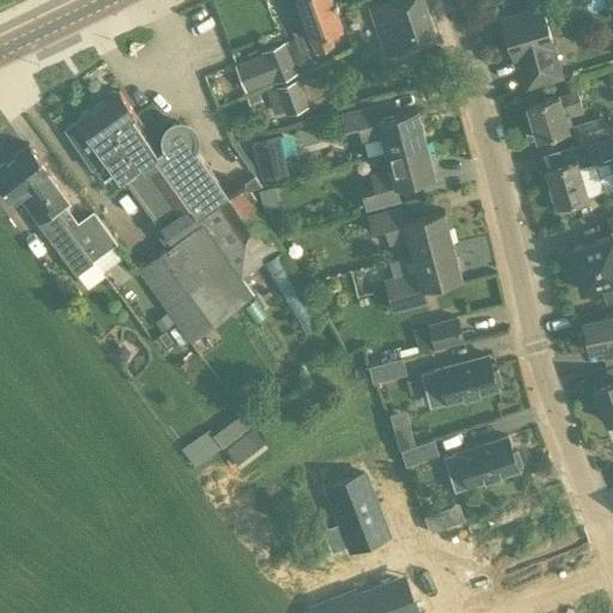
[(334,46),(328,31),(341,26),(338,17),(331,0),(295,0),(315,53),(334,46)]
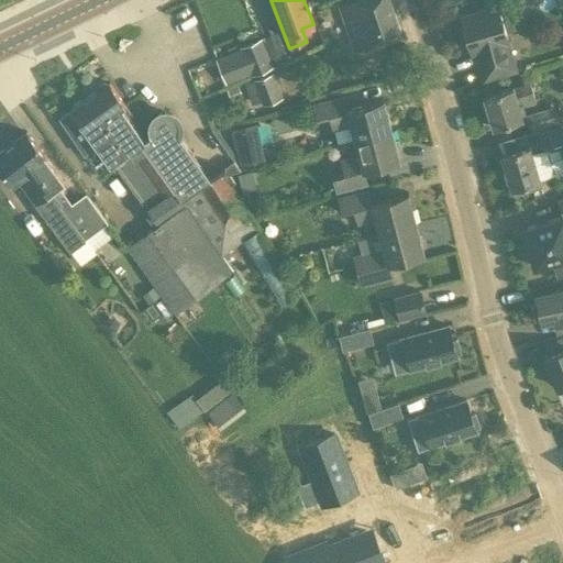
[(388,0),(352,0),(337,6),(353,52),(379,42),(401,35),(388,0)]
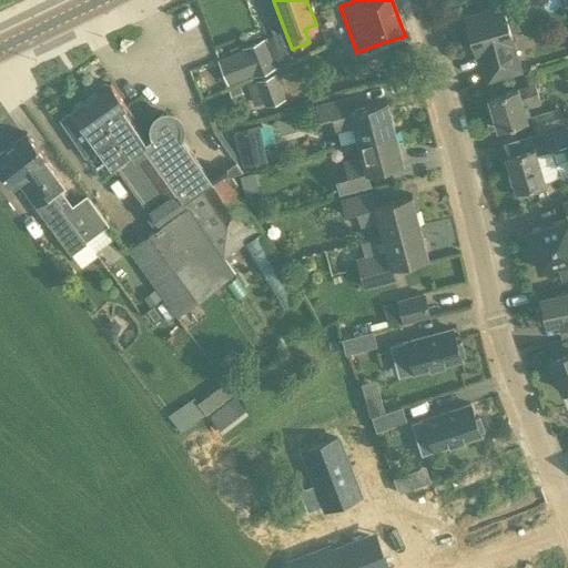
[(513,43),(501,6),(463,18),(474,54),(477,54),(486,83),(521,72),(513,43)]
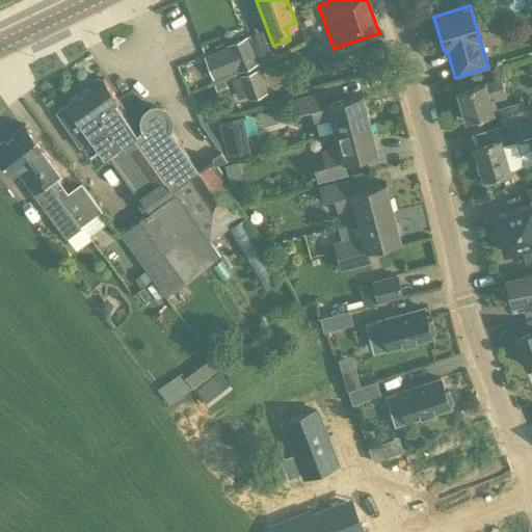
[(230,44),(239,71),(258,63),(247,37),(230,44)]
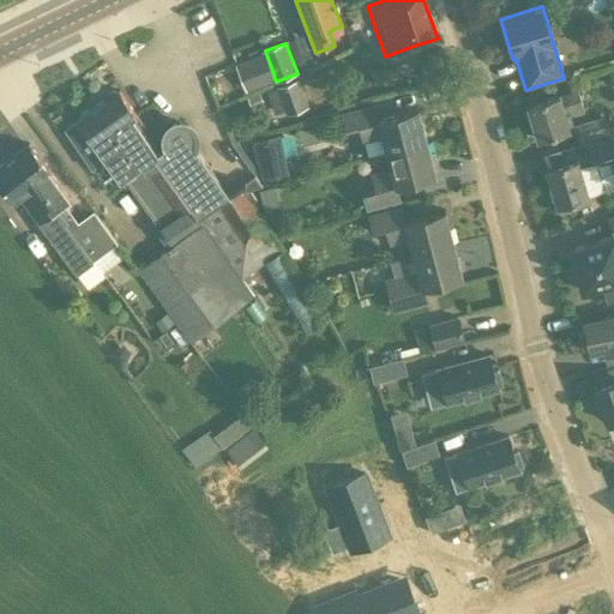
[(308,107),(299,78),(275,86),(276,89),(266,92),(275,115),(284,110),(287,114),(308,107)]
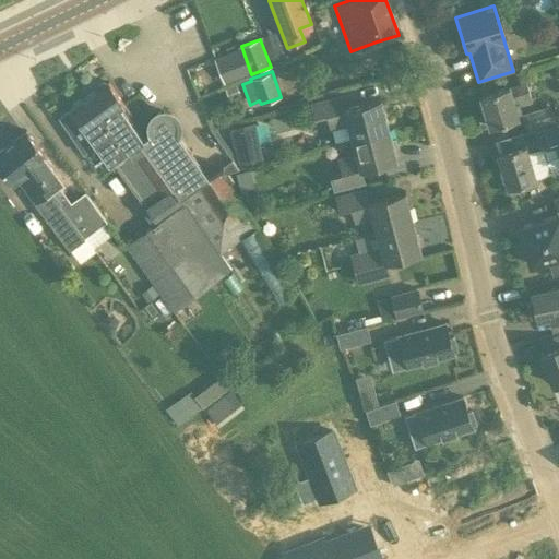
[(526,81),(509,86),(478,96),(488,127),(518,118),(516,115),(521,113),(526,130),(554,122),(554,120),(555,119),(550,104),(523,113),(520,105),(533,102),(526,81)]
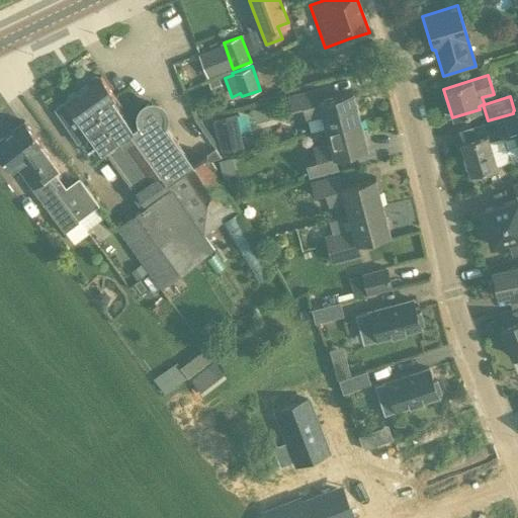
[(142,122),(132,130),(111,99),(114,97),(99,76),(99,77),(94,77),(89,80),(87,84),(81,88),(98,112),(95,113),(116,142),(128,134),(158,176),(161,174),(203,236),(222,223),(258,279),(273,270),(255,239),(239,211),(231,199),(208,163),(204,157),(194,164),(164,121),(165,115),(162,109),(157,105),(151,104),(145,105),(141,109),(140,113),(140,118),(142,122)]
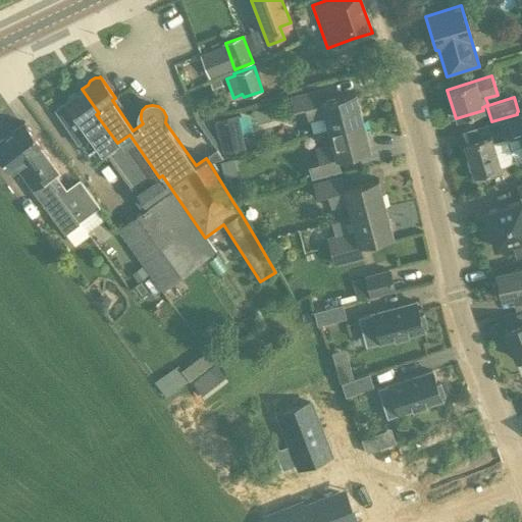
[(354,93),(322,101),(318,88),(290,95),(294,110),(304,107),(308,121),(324,116),(328,129),(361,120),(354,93)]
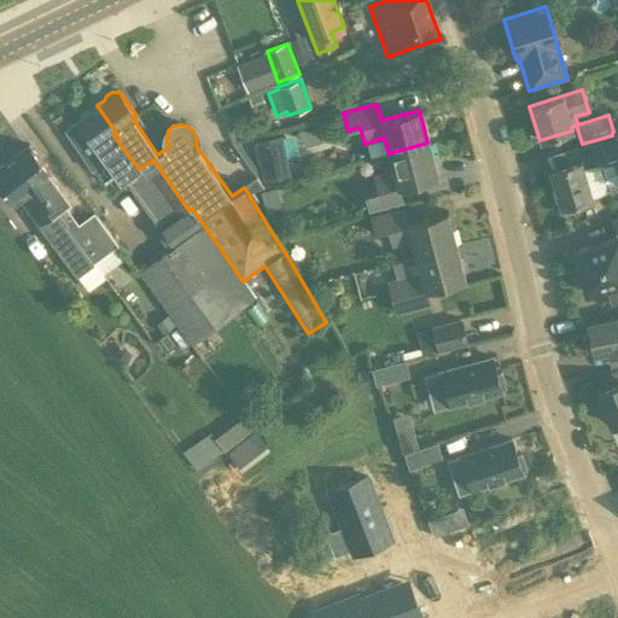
[(76,122),(64,130),(92,169),(104,161),(120,182),(121,182),(124,187),(128,185),(159,228),(153,232),(165,249),(202,222),(192,208),(188,210),(153,159),(139,169),(114,135),(117,134),(97,105),(89,111),(85,110),(79,115),(77,120),(75,121),(76,122)]
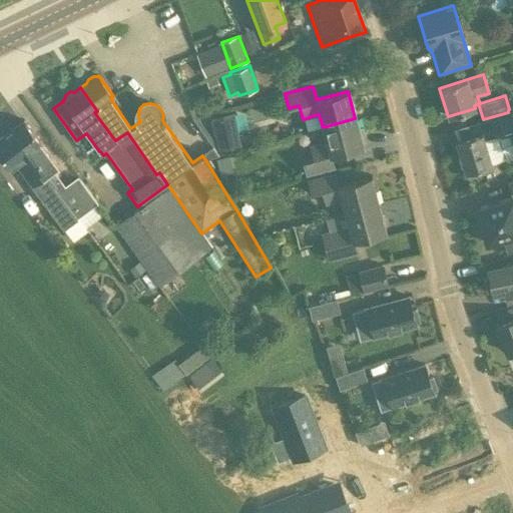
[(478,121),(482,133),(456,140),(465,171),(484,165),(488,180),(507,167),(504,158),(490,162),(484,139),(512,130),(512,121),(510,111),(508,112),(483,119),(478,121)]
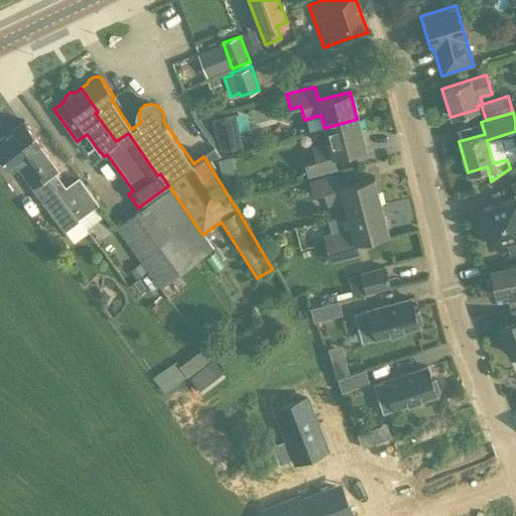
[(220,151),(233,148),(243,146),(239,124),(236,113),(226,116),(213,118),(220,151)]
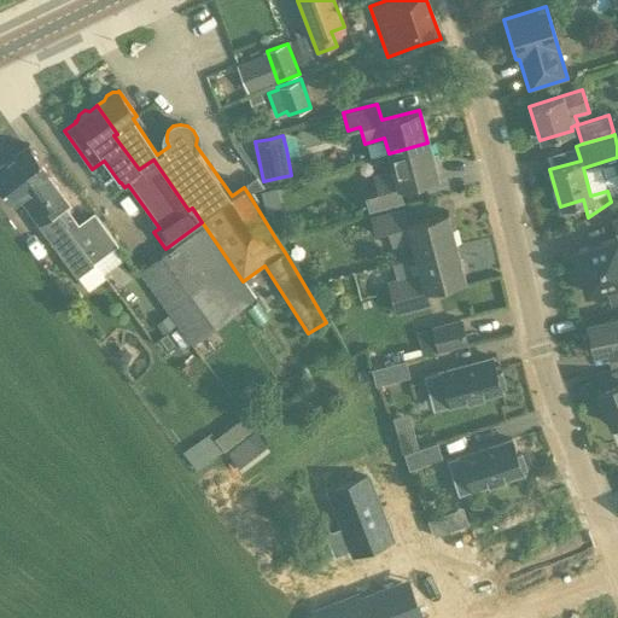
[(389,153),(392,169),(372,174),(377,191),(363,193),(368,211),(404,202),(400,186),(437,176),(427,143),(389,153)]
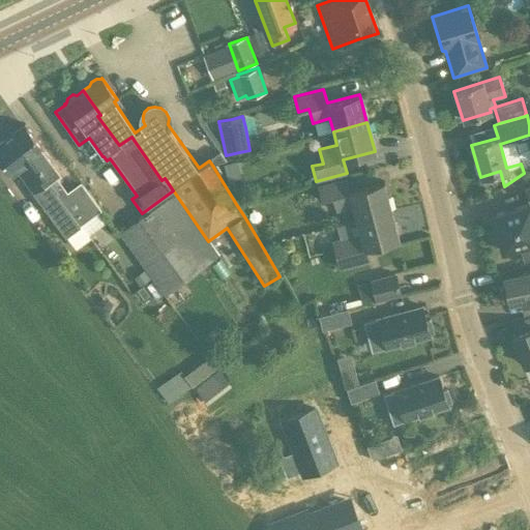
[(25,124),(12,133),(80,227),(81,226),(80,225),(100,209),(82,182),(67,192),(56,175),(60,172),(25,124)]
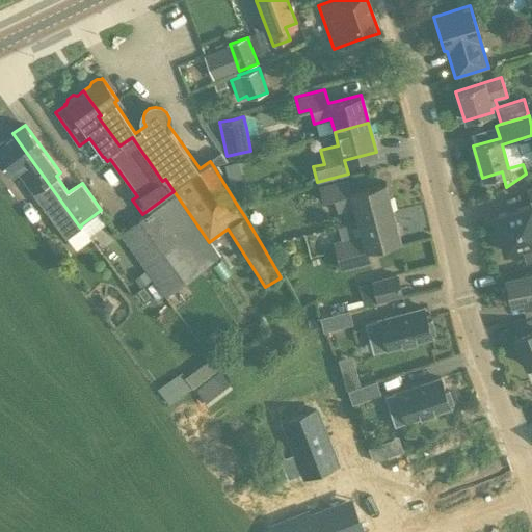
[(80,228),(12,133),(0,142),(0,160),(10,175),(16,170),(32,192),(33,192),(65,237),(80,228)]
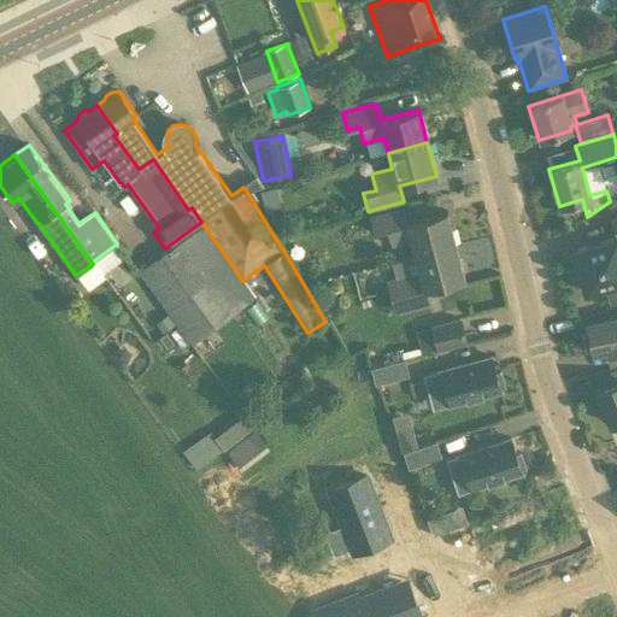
[(446,212),(410,222),(405,206),(369,216),(372,233),(386,229),(391,246),(411,241),(415,256),(454,245),(446,212)]
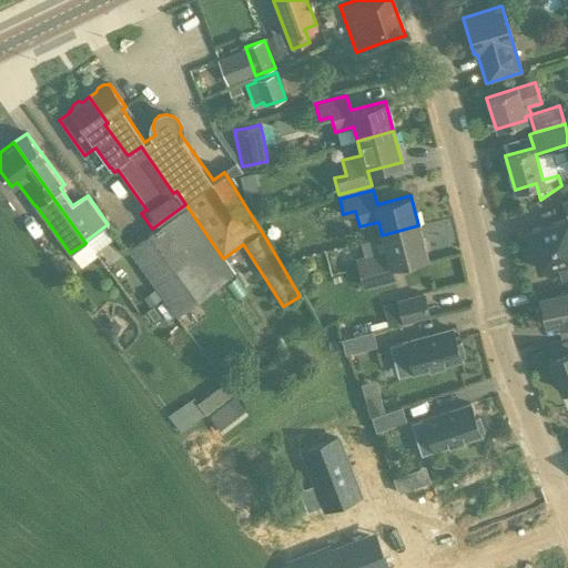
[(567,199),(561,201),(567,219),(526,230),(538,269),(557,263),(561,279),(567,276),(567,199)]
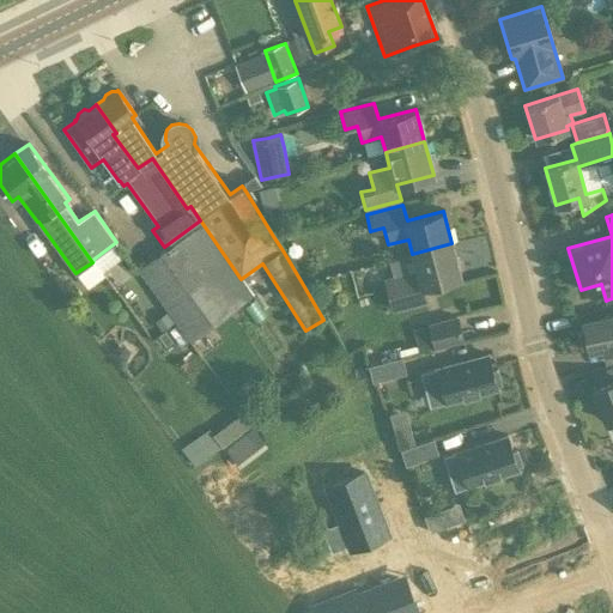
[(165,248),(219,321),(252,296),(241,279),(201,222),(165,248)]
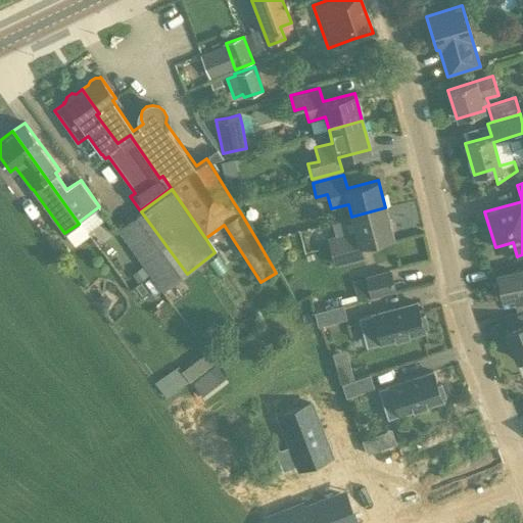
[(351,217),(354,230),(327,237),(335,266),(365,257),(361,244),(392,236),(385,207),(351,217)]
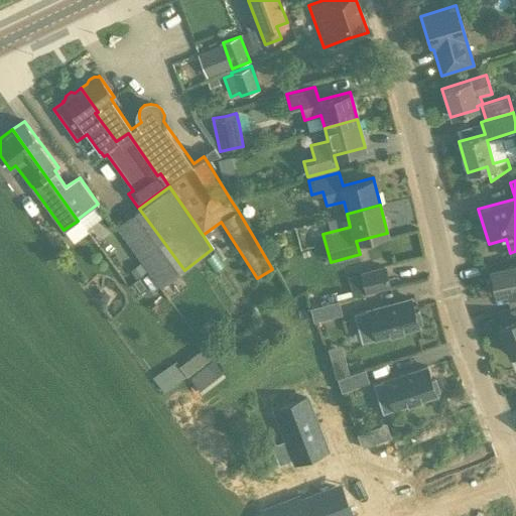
[(515,264),(490,271),(491,276),(488,279),(490,291),(494,292),(495,295),(515,290),(515,264)]
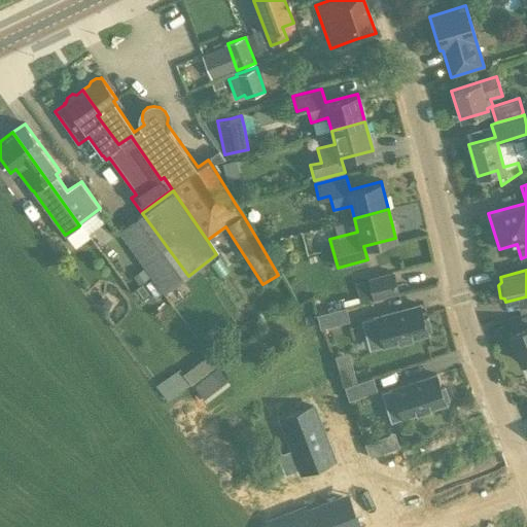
[(394,271),(367,278),(374,300),(399,292),(394,271)]
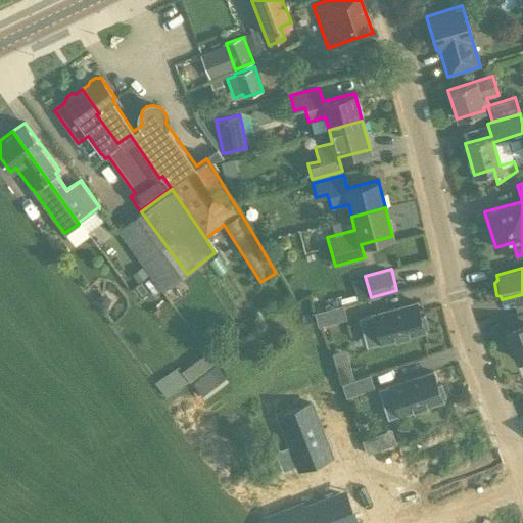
[(371,313),(378,342),(424,331),(423,328),(427,327),(424,315),(420,316),(416,301),(371,313)]
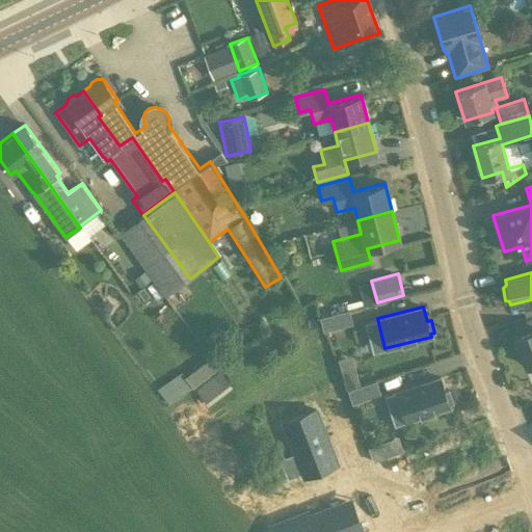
[(349,311),(321,318),(324,330),(352,323),(349,311)]
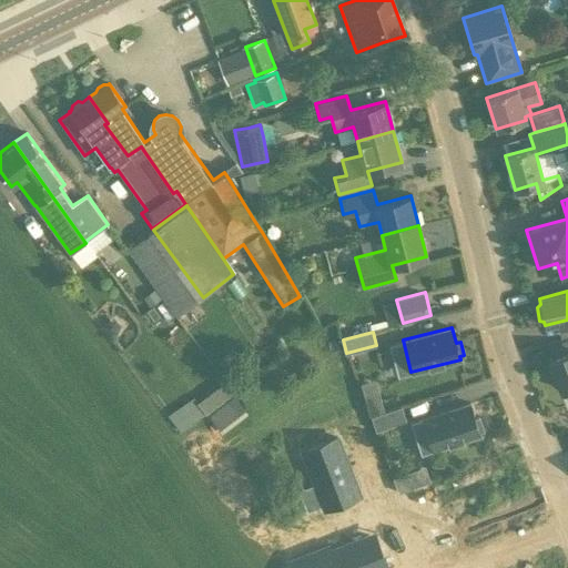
[(567,351),(550,358),(563,391),(567,388),(567,351)]
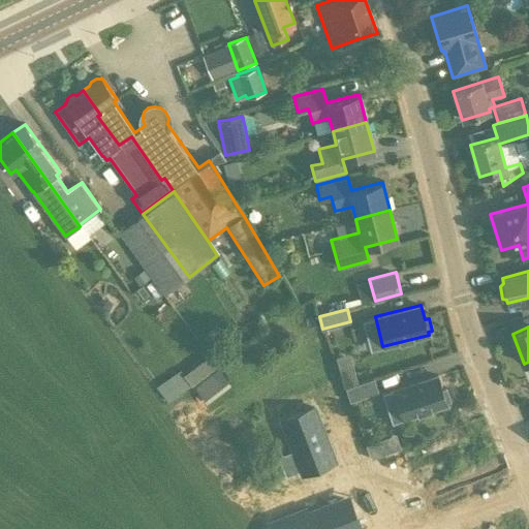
[(166,401),(217,366),(208,352),(157,386),(166,401)]
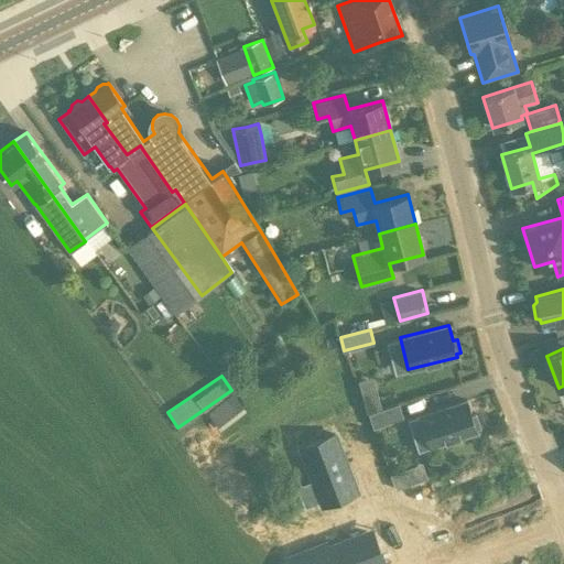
[(218,427),(245,408),(234,393),(208,413),(218,427)]
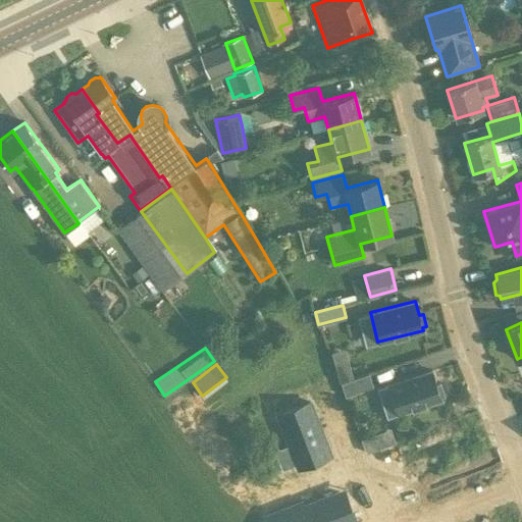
[(397,414),(397,416),(444,400),(433,368),(386,383),(386,384),(377,387),(386,417),(397,414)]
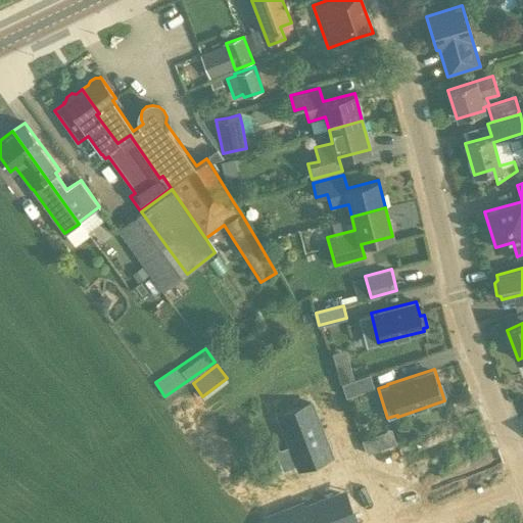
[(370,374),(341,383),(346,396),(374,387),(370,374)]
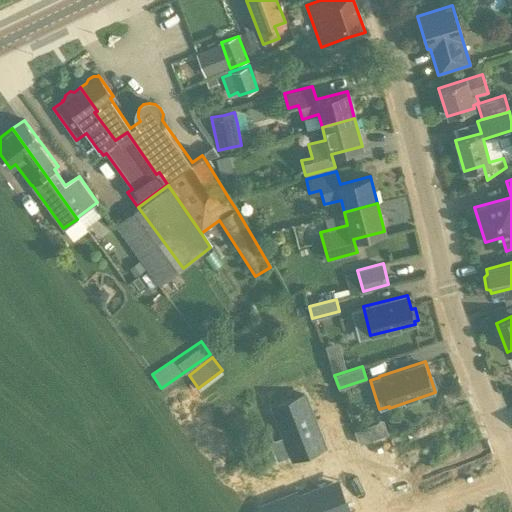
[(326,446),(306,394),(275,406),(296,458),(326,446)]
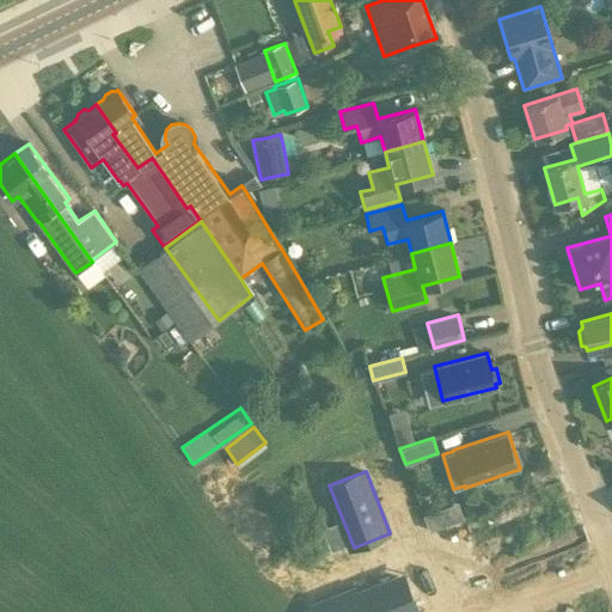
[(429,531),(453,521),(447,506),(423,514),(429,531)]
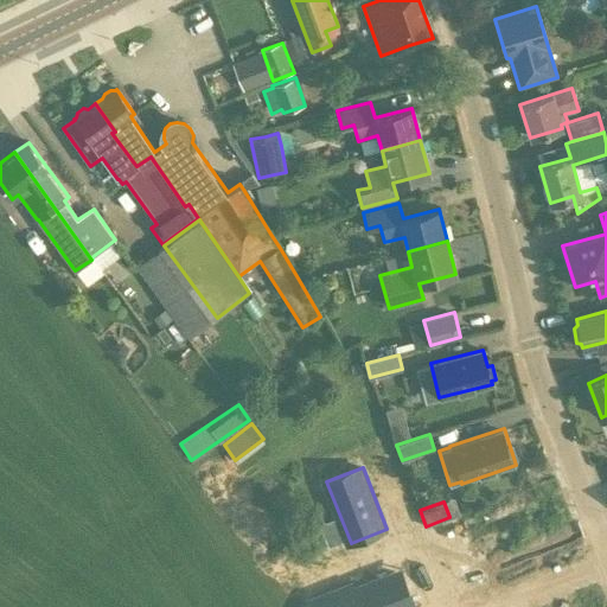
[(414,606),(401,575),(358,593),(357,588),(318,605),(318,606),(414,606)]
